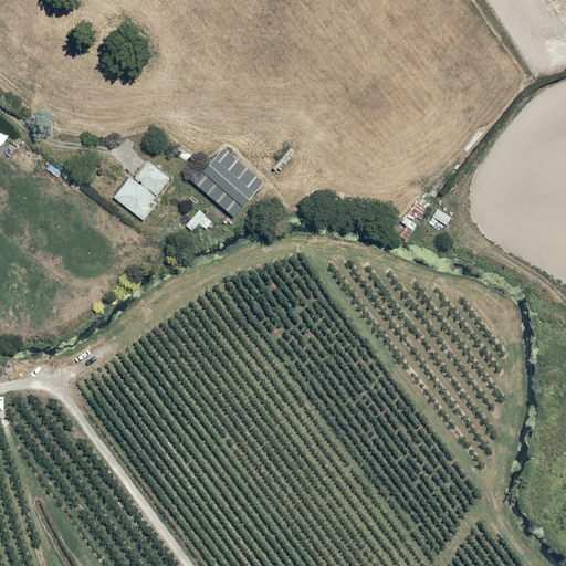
[(226,147),(196,181),(236,217),(265,181),(226,147)]
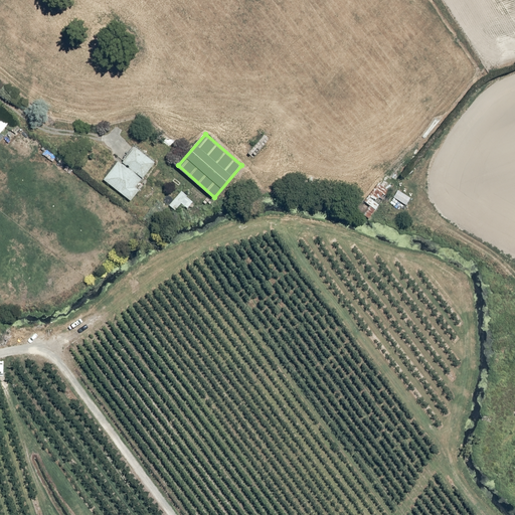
[(120,161),(106,179),(133,200),(141,189),(137,186),(157,160),(138,145),(124,164),(120,161)]
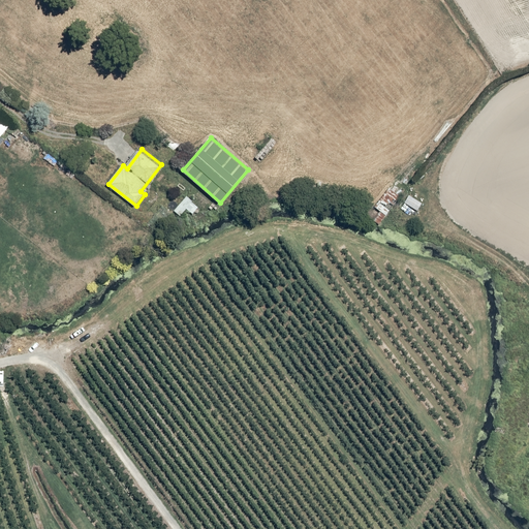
[(390,189),(389,190),(376,206),(381,211),(374,220),(380,225),(396,207),(398,209),(402,205),(399,201),(401,198),(390,189)]
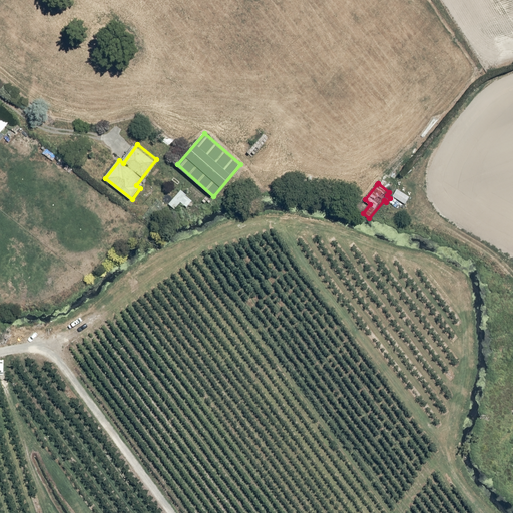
[(183,188),(169,203),(176,209),(182,202),(190,210),(197,202),(183,188)]
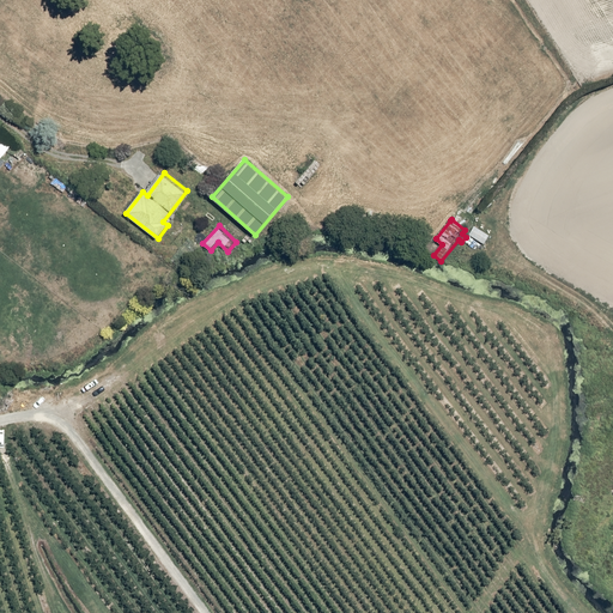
[(475,226),(471,235),(486,246),(492,236),(486,232),(489,229),(485,226),(483,230),(475,226)]
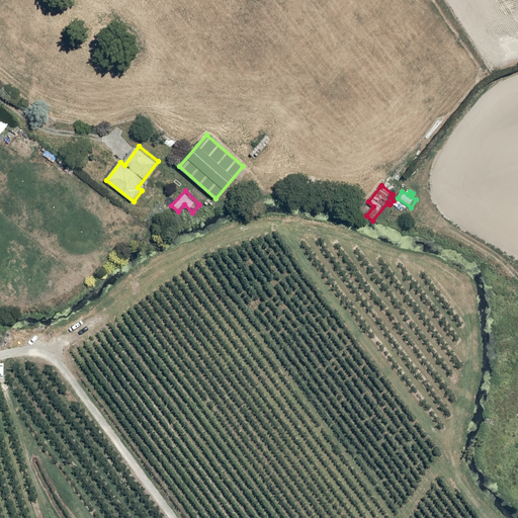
All buildings are outlined.
